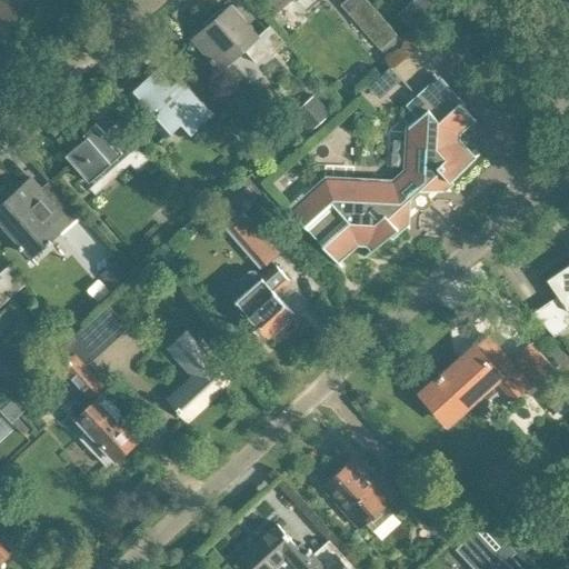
[(268,0),(279,11),(291,0),(292,0),(295,2),(297,0),(268,0)]
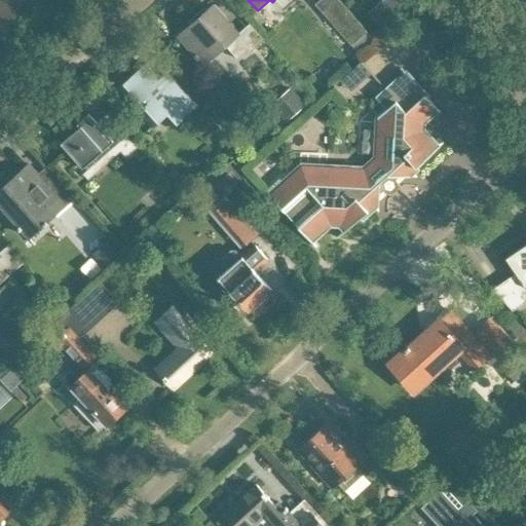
[(405,0),(381,0),(377,5),(368,12),(378,25),(405,0)]
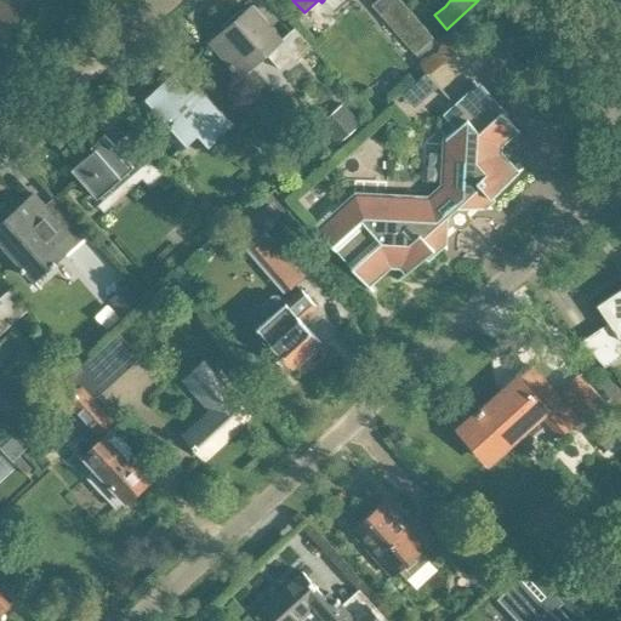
[(251,7),(211,43),(228,61),(240,75),(265,53),(266,52),(280,69),(295,56),(280,39),(267,24),(251,7)]
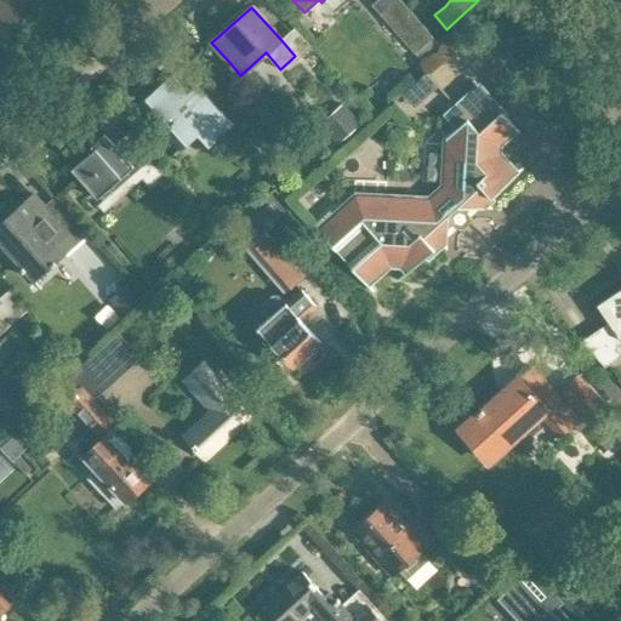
[(416,53),(433,38),(411,12),(393,28),(416,53)]
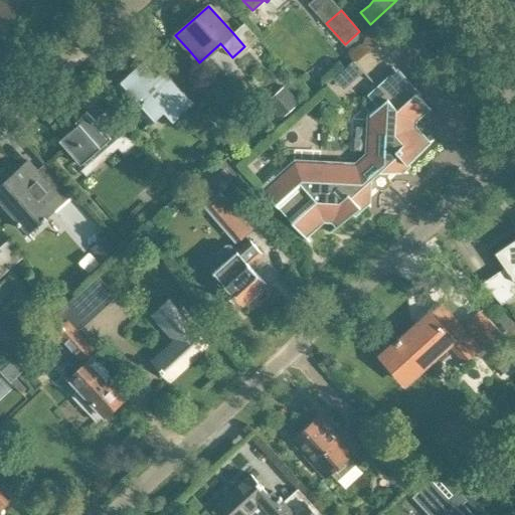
[(334,76),(349,95),(371,76),(356,58),(334,76)]
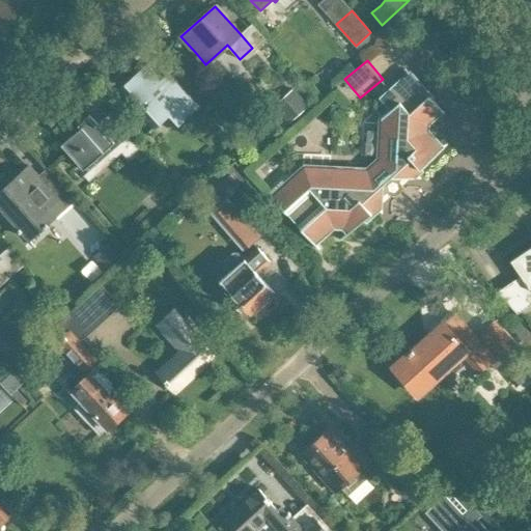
[(117,89),(131,105),(152,129),(169,114),(178,124),(199,107),(168,72),(160,79),(146,63),(117,89)]
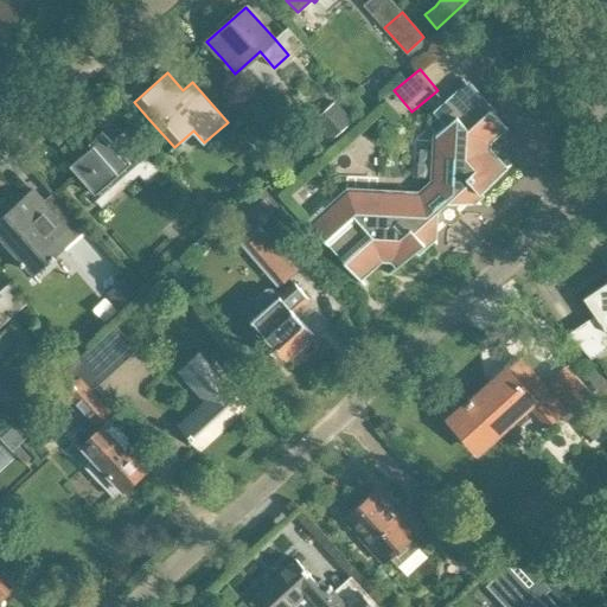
[(504,125),(466,83),(443,104),(454,117),(435,135),(434,146),(443,155),(442,180),(433,181),(420,193),(397,192),(384,203),(376,193),(362,208),(346,191),(310,224),(358,278),(381,257),(393,259),(400,266),(438,231),(439,209),(446,203),(468,203),(505,170),(483,145),(504,125)]
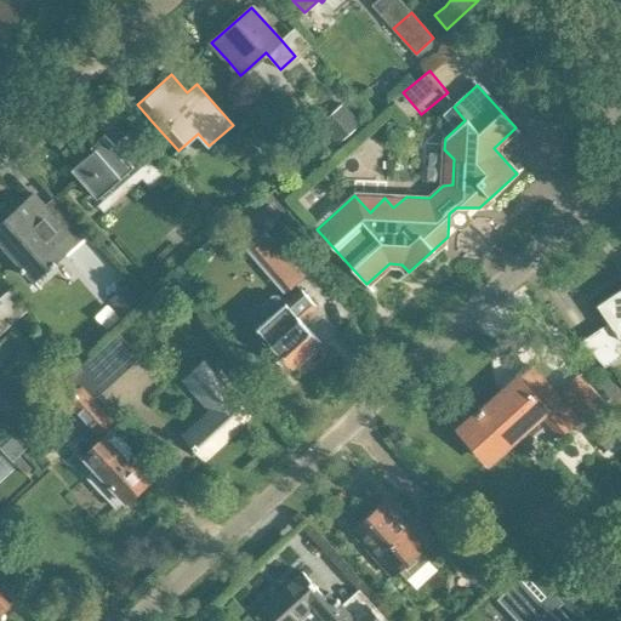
[(72,169),(87,187),(96,198),(132,165),(149,184),(163,174),(127,135),(115,146),(104,134),(91,146),(95,149),(72,169)]
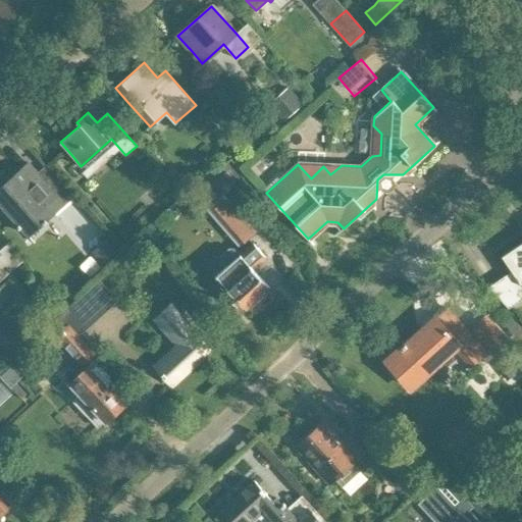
[(0,189),(0,203),(6,211),(29,236),(53,213),(72,197),(46,165),(38,172),(30,163),(0,189)]
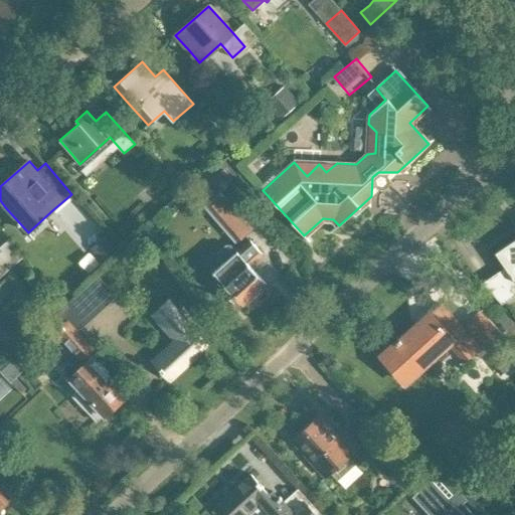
[(213,197),(203,206),(236,243),(253,229),(221,193),(233,183),(221,170),(203,186),(213,197)]
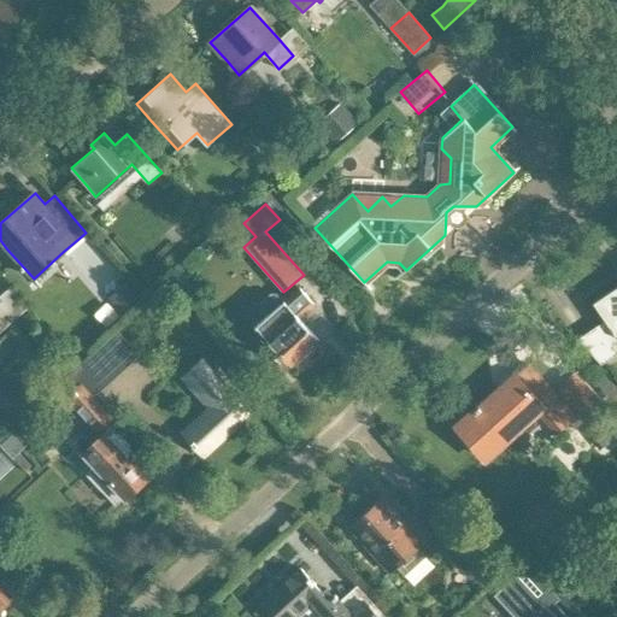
[(107,298),(121,315),(139,299),(124,282),(107,298)]
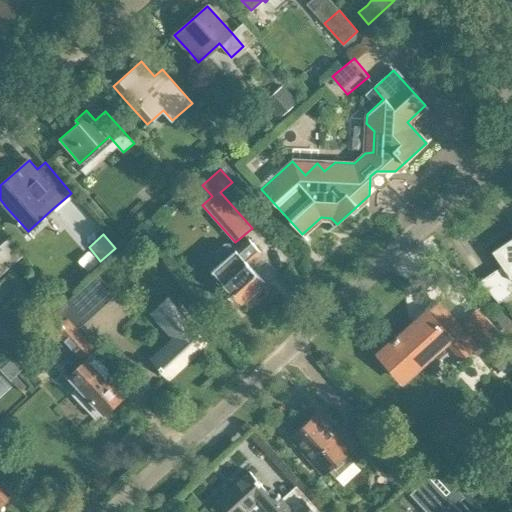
[(481,280),(500,300),(511,291),(511,237),(492,251),(500,264),(502,263),(503,264),(481,280)]
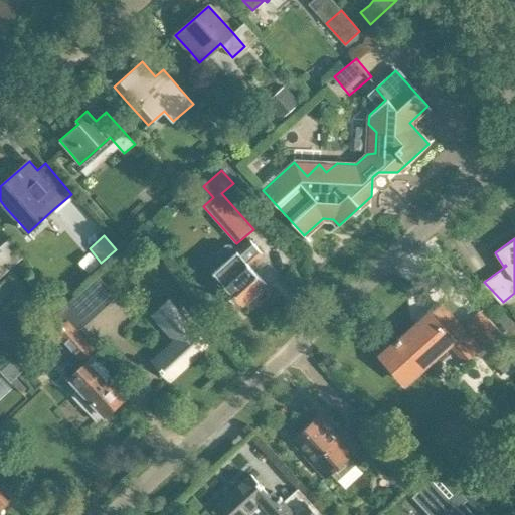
[(217,256),(223,263),(212,272),(227,289),(223,293),(234,305),(238,302),(242,305),(267,284),(250,266),(263,254),(249,239),(236,251),(230,244),(226,244),(217,251),(217,256)]
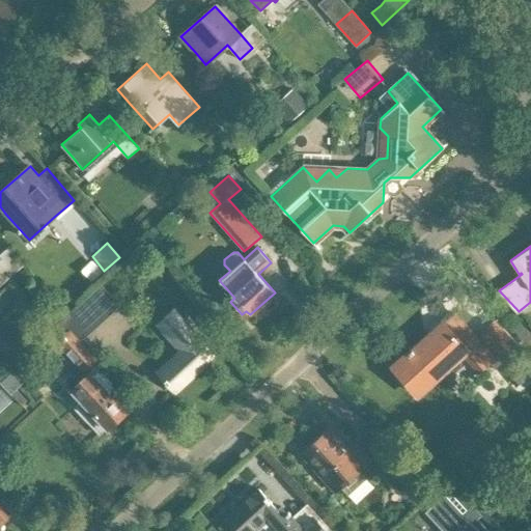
[(0,285),(14,274),(0,257),(0,285)]
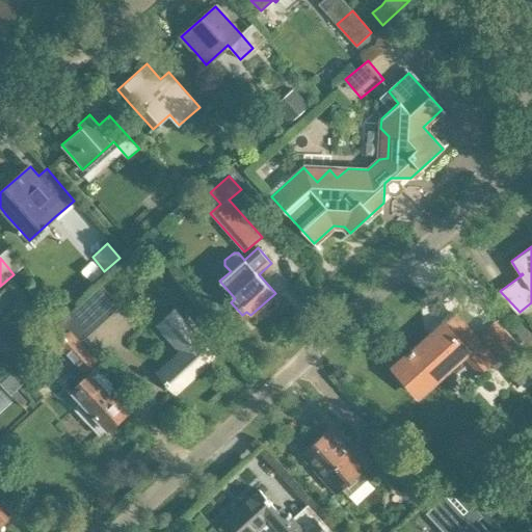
[(101,284),(85,298),(105,320),(121,306),(101,284)]
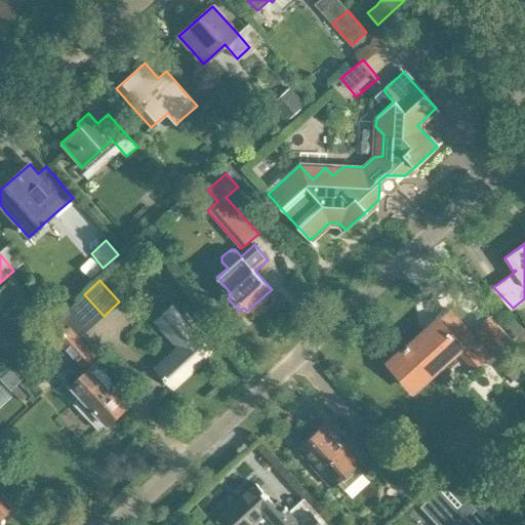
[(156,368),(172,387),(211,351),(199,337),(204,333),(186,313),(180,318),(170,306),(169,307),(155,320),(179,347),(156,368)]
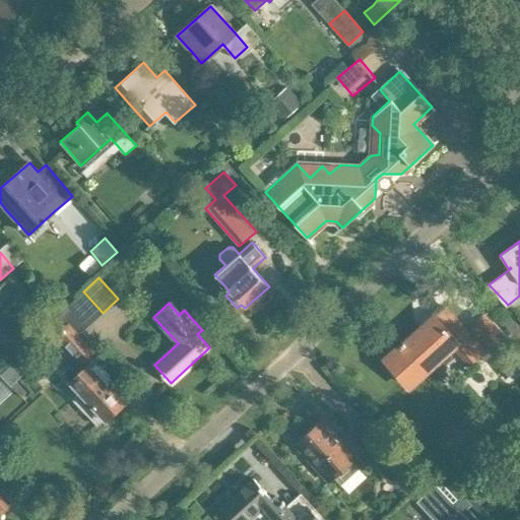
[(483,315),(466,331),(446,308),(435,317),(405,343),(404,341),(399,346),(400,347),(389,358),(396,367),(394,369),(408,386),(451,347),(469,367),(480,356),(485,362),(493,354),(508,341),(483,315)]
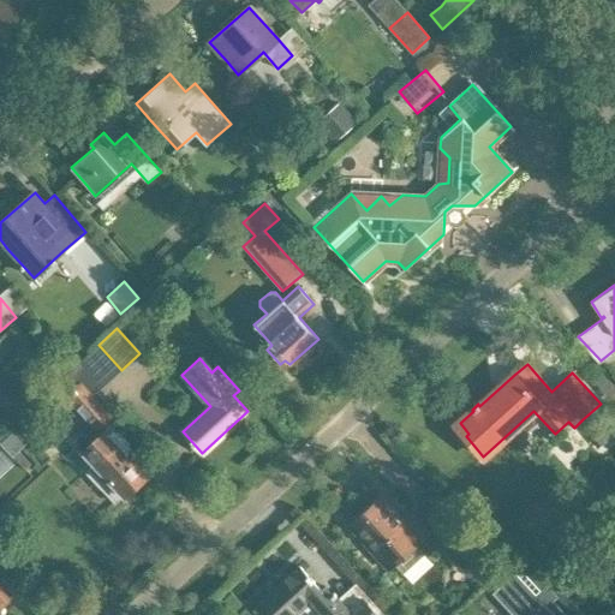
[(75,366),(40,399),(52,412),(63,402),(91,435),(113,416),(94,395),(97,392),(75,366)]
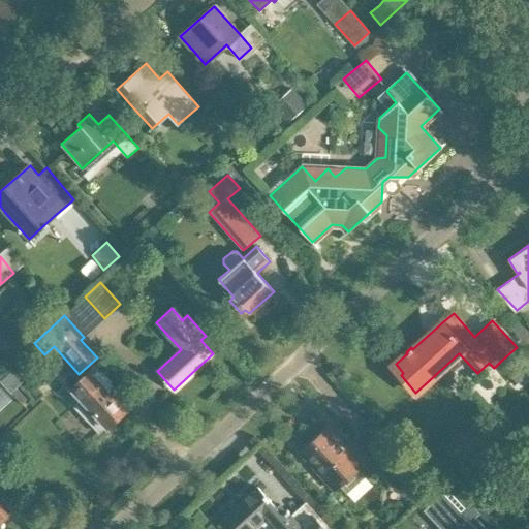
[(0,373),(0,380),(9,392),(25,378),(14,366),(8,371),(6,368),(0,373)]
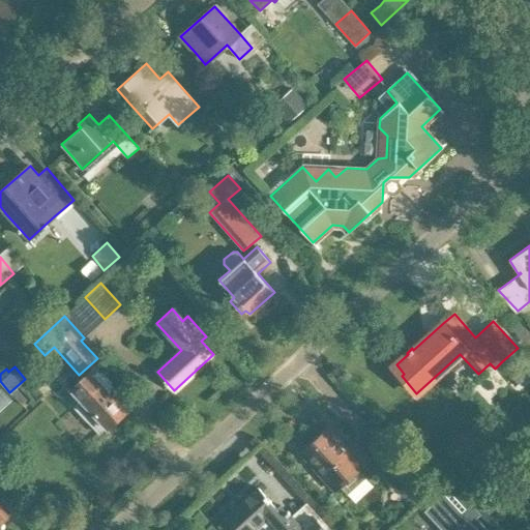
[(80,400),(75,405),(88,421),(95,414),(107,428),(127,409),(123,405),(127,401),(94,366),(82,378),(76,374),(70,376),(68,378),(67,380),(67,385),(80,400)]
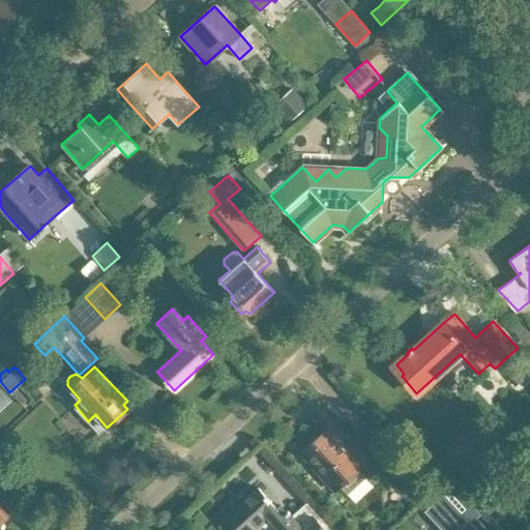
[(300,452),(315,468),(334,491),(339,487),(347,495),(366,477),(358,469),(370,459),(355,442),(348,448),(328,427),(300,452)]
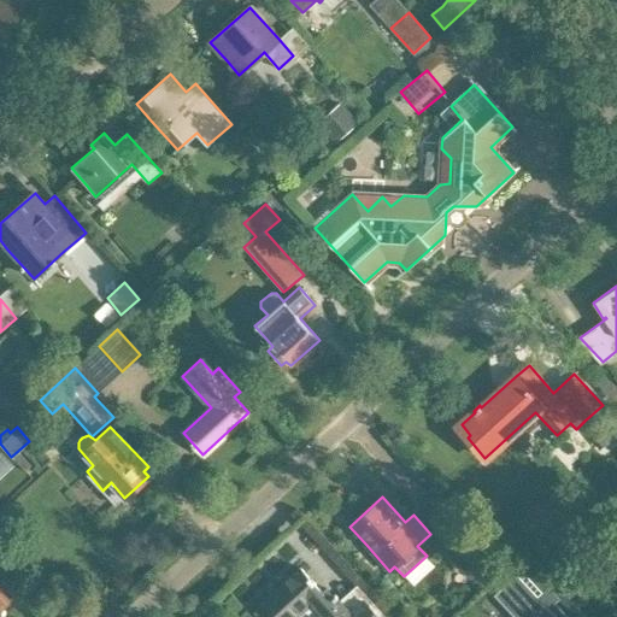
[(569,616),(558,605),(563,601),(527,563),(494,594),(515,616),(569,616)]
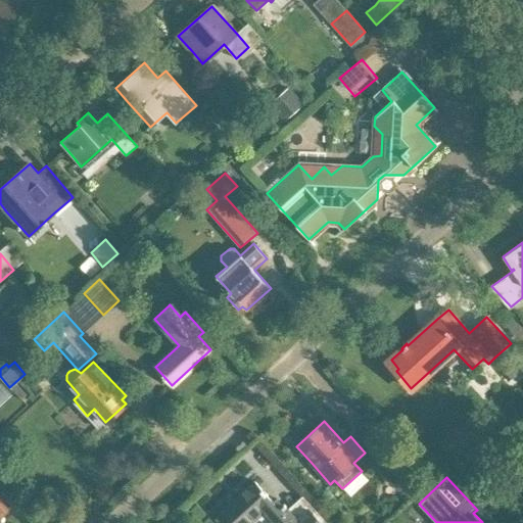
[(254,481),(222,512),(231,522),(277,522),(301,522),(297,518),(286,506),(284,504),(283,506),(277,498),(274,502),(254,481)]
